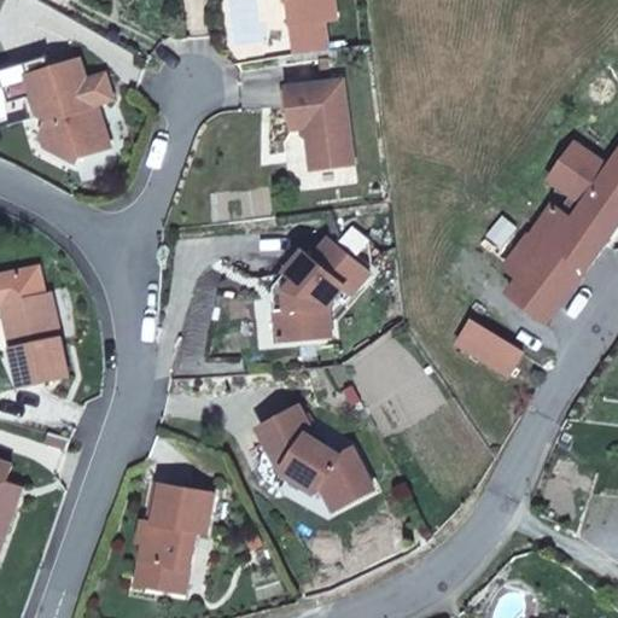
[(338,19),(334,0),(290,0),(293,24),(325,21),(338,19)]
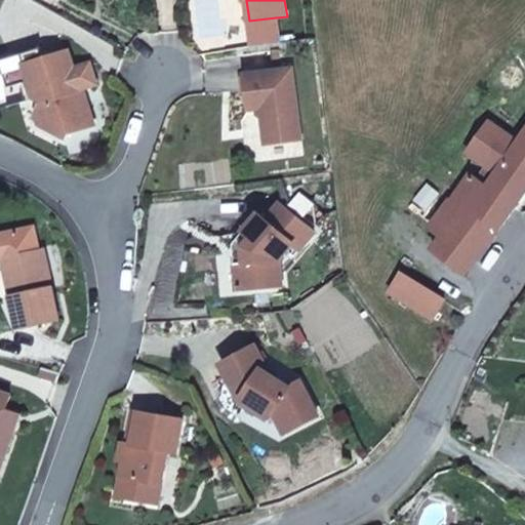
[(277,28),(276,17),(249,21),(251,31),(277,28)]
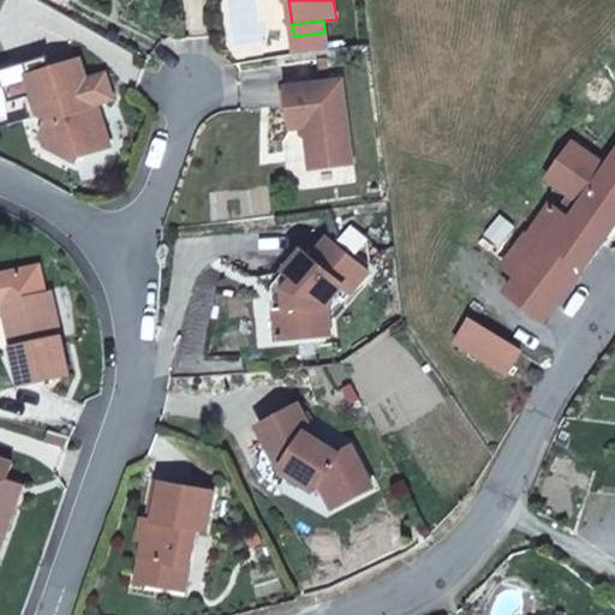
[(327,51),(324,33),(294,36),(296,55),(327,51)]
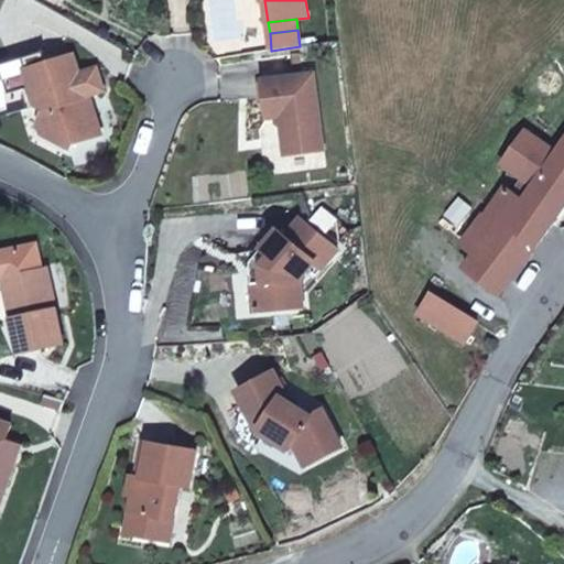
[(80,73),(75,55),(26,69),(39,106),(45,109),(45,110),(50,121),(43,133),(72,149),(75,143),(101,134),(89,95),(105,90),(98,67),(80,73)]
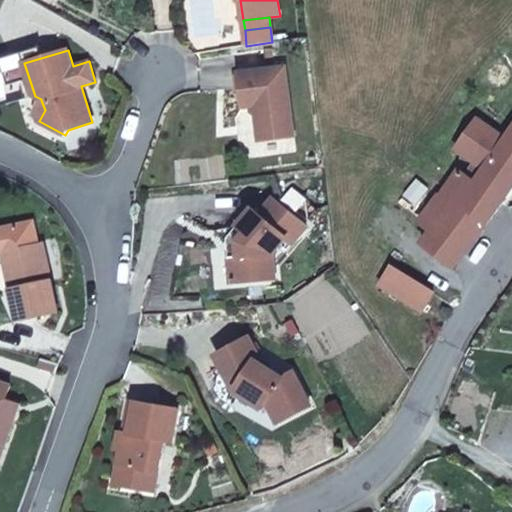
[(295,136),(286,67),(239,72),(243,107),(256,106),(260,141),(295,136)]
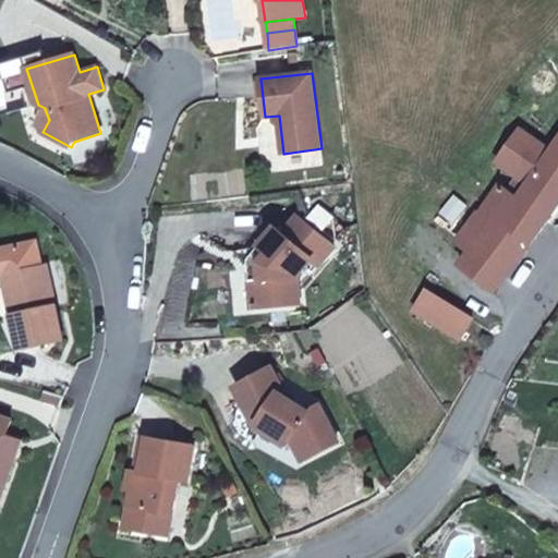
[(43,132),(49,120),(45,109),(45,108),(39,121),(43,132)]
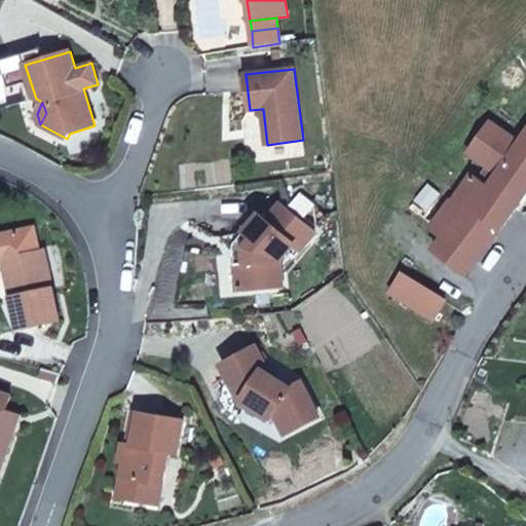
[(498,172),(519,142),(492,123),(471,153),(498,172)]
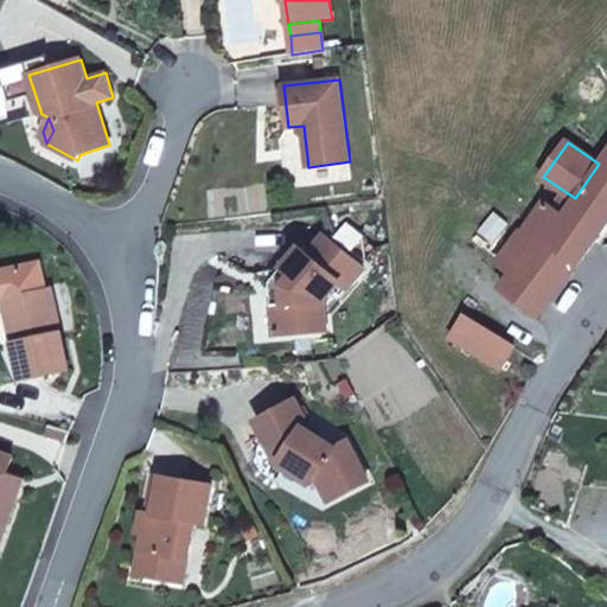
[(577,267),(606,224),(606,152),(599,164),(575,198),(564,215),(545,202),(525,230),(538,240),(577,267)]
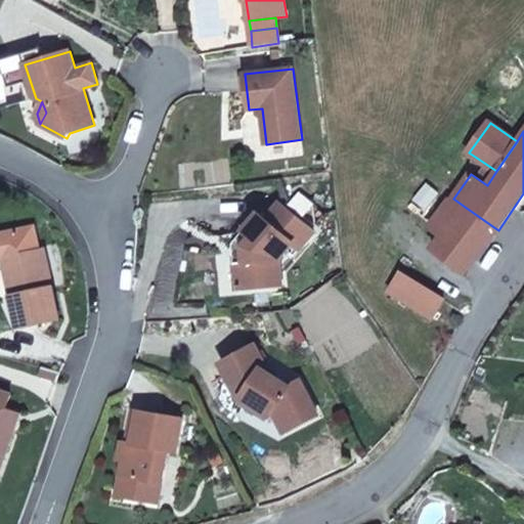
[(444,234),(465,207),(453,199),(431,224),(444,234)]
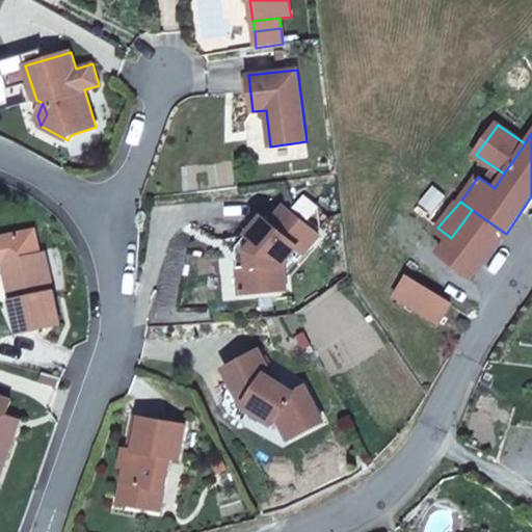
[(285,264),(298,247),(304,254),(319,235),(285,206),(270,222),(264,217),(248,235),(257,241),(248,250),(249,266),(239,267),(242,293),(287,289),(285,264)]
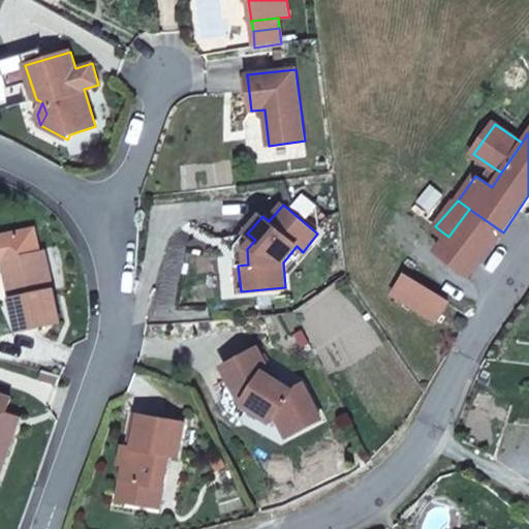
[(470,277),(503,232),(469,209),(448,237),(437,252),(470,277)]
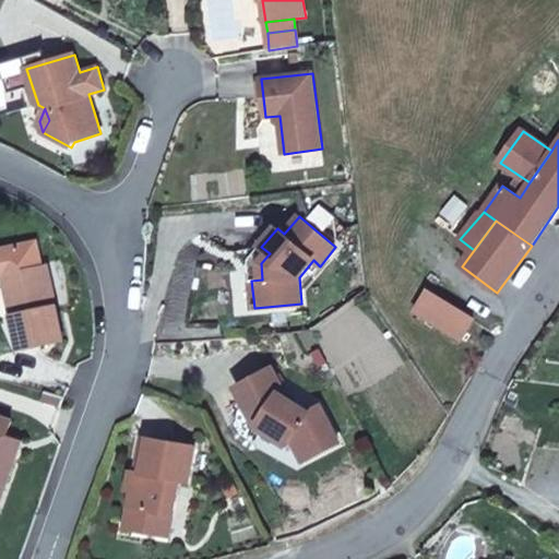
[(0,276),(2,276),(12,314),(19,351),(64,341),(47,265),(42,266),(36,241),(0,250),(0,276)]
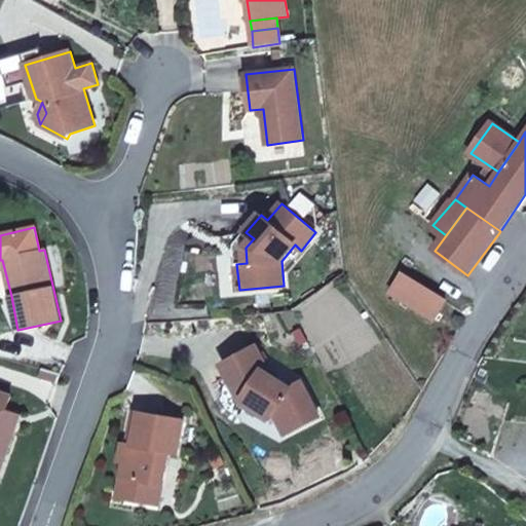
[(447,301),(404,273),(390,293),(435,321),(447,301)]
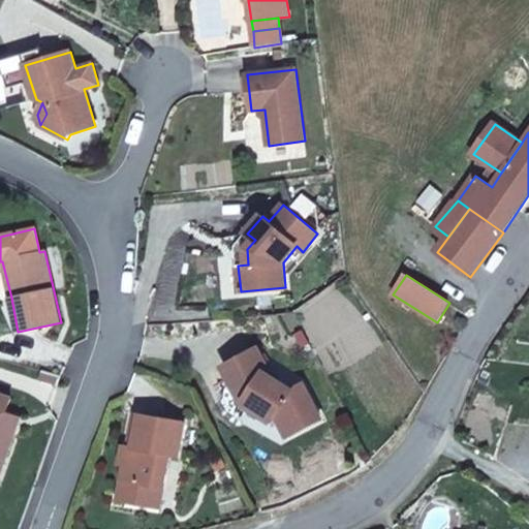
[(321,418),(304,384),(291,391),(266,373),(268,369),(256,348),(223,367),(244,405),(247,401),(275,419),(277,415),(288,436),(321,418)]
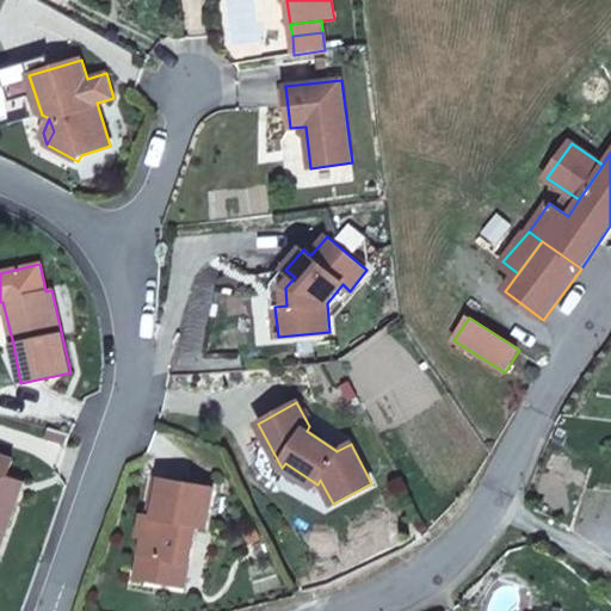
[(67,445),(71,434),(49,429),(45,439),(67,445)]
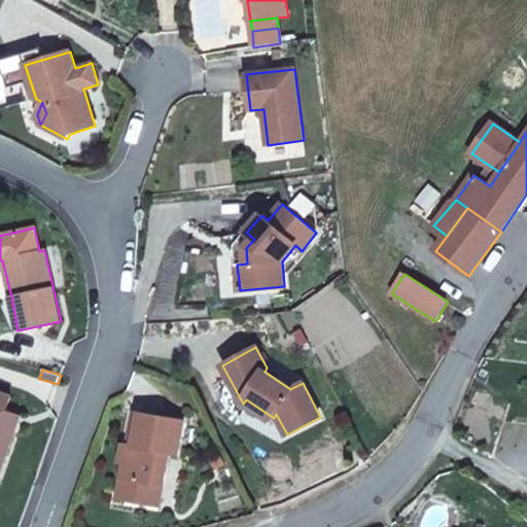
[(6,412),(12,397),(0,392),(0,467),(2,469),(16,428),(9,424),(4,417),(6,412)]
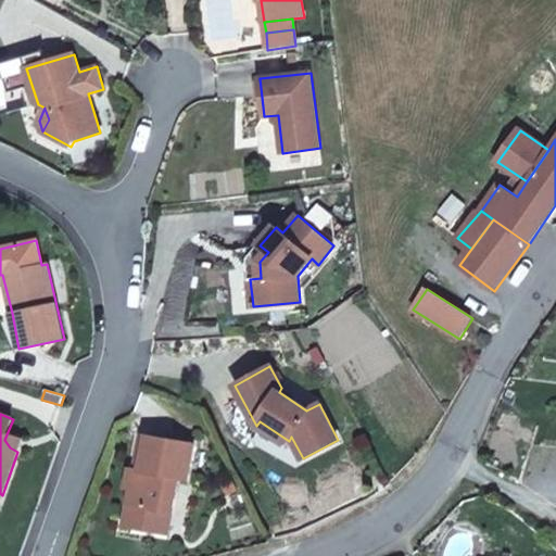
[(17,452),(22,439),(7,434),(4,440),(10,447),(17,452)]
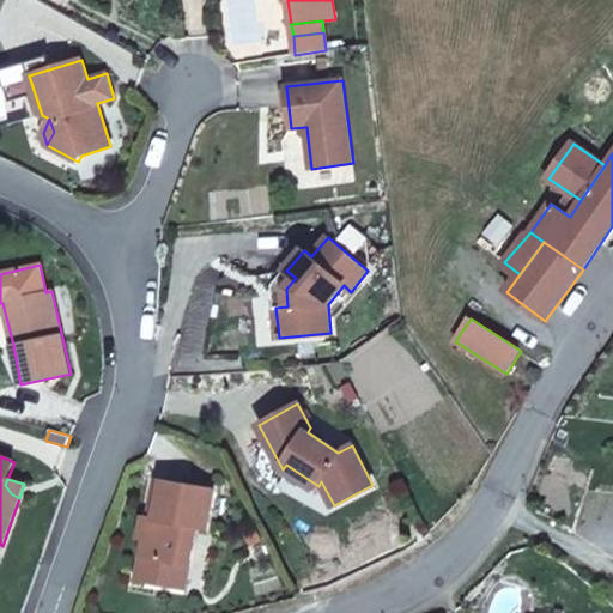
[(186,588),(196,527),(207,529),(214,490),(162,480),(155,519),(149,517),(141,557),(163,562),(159,583),(186,588)]
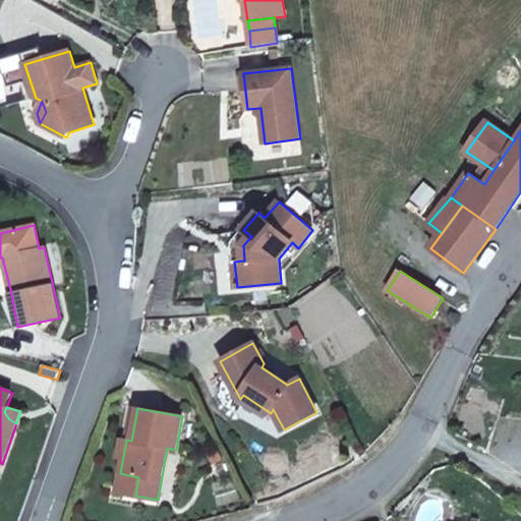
[(135,496),(138,477),(120,473),(116,493),(135,496)]
